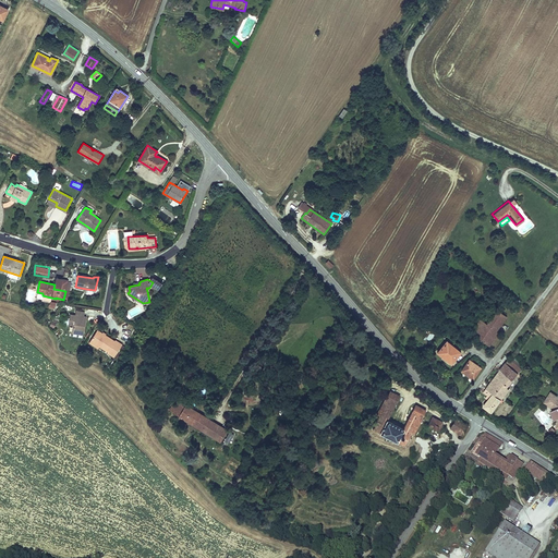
[(74,319),(74,325),(72,332),(84,335),(86,316),(84,316),(84,312),(76,311),(75,315),(74,319)]
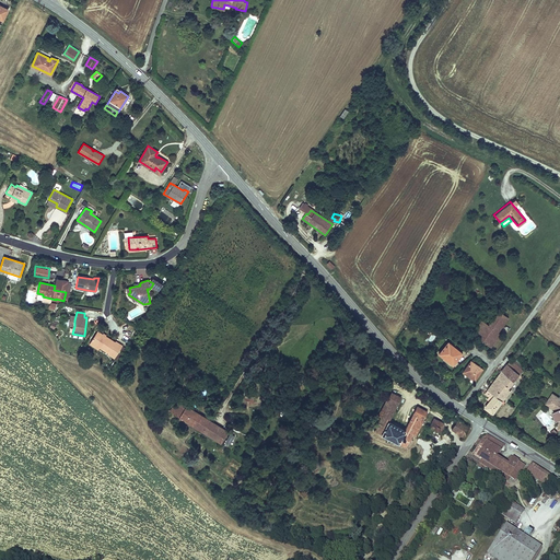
[(498,334),(509,318),(499,312),(489,326),(481,321),(471,334),(492,348),(501,336),(498,334)]
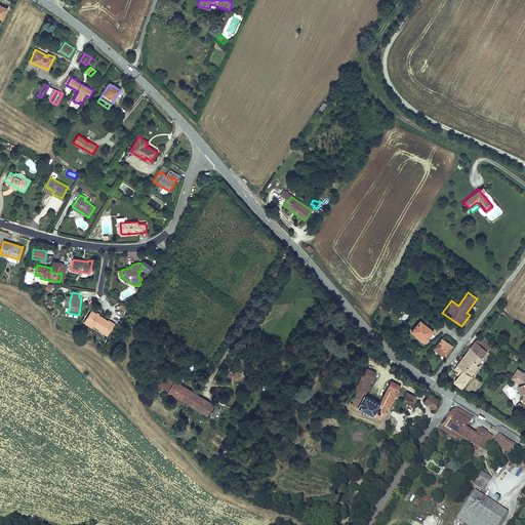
[(104,298),(115,305),(118,300),(107,294),(104,298)]
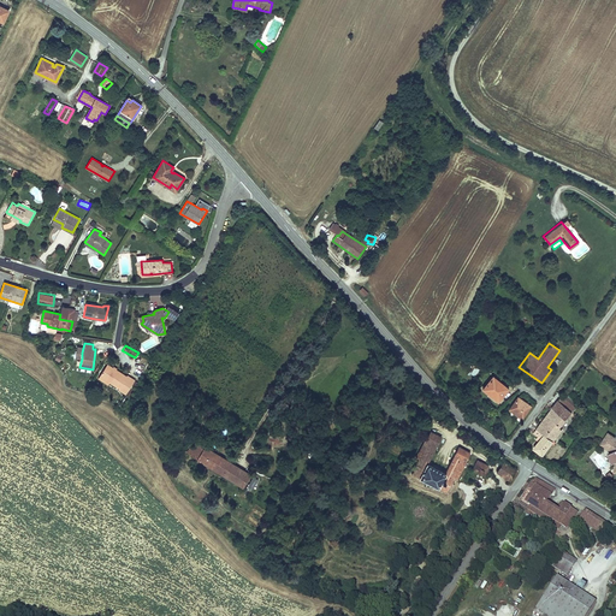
[(126,394),(130,388),(135,380),(128,375),(126,377),(107,365),(101,374),(111,380),(110,381),(119,388),(118,389),(126,394)]
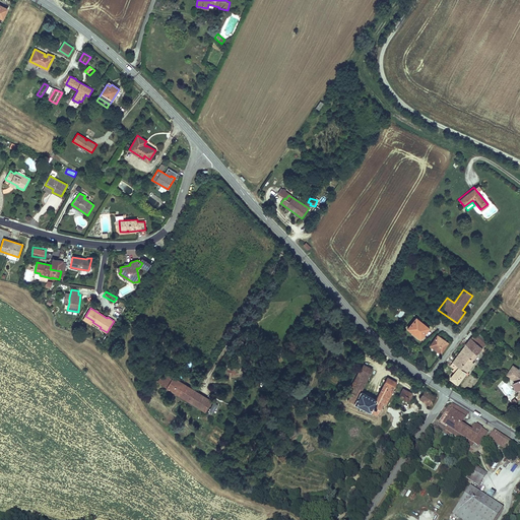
[(407,329),(420,339),(429,329),(416,318),(407,329)]
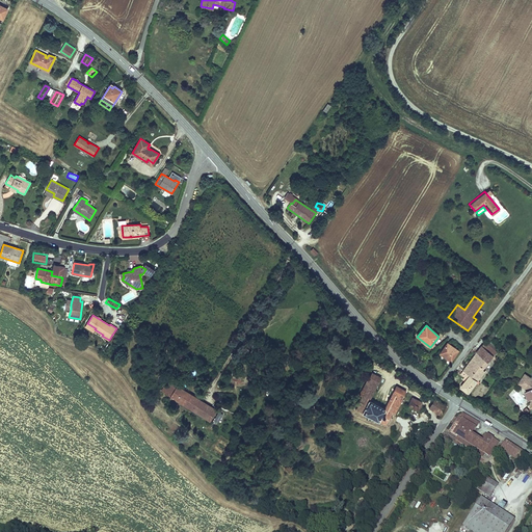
[(440,353),(452,362),(458,351),(448,344),(440,353)]
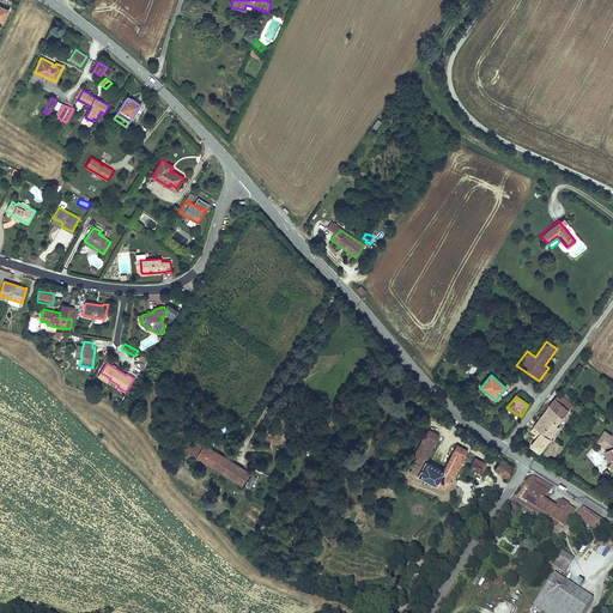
[(534,426),(551,439),(559,428),(557,426),(569,411),(556,399),(534,426)]
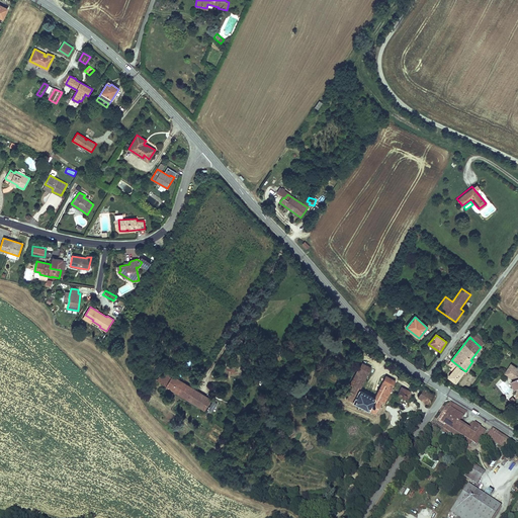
[(457,382),(465,371),(451,360),(450,362),(447,360),(443,365),(446,367),(448,365),(455,370),(450,377),(457,382)]
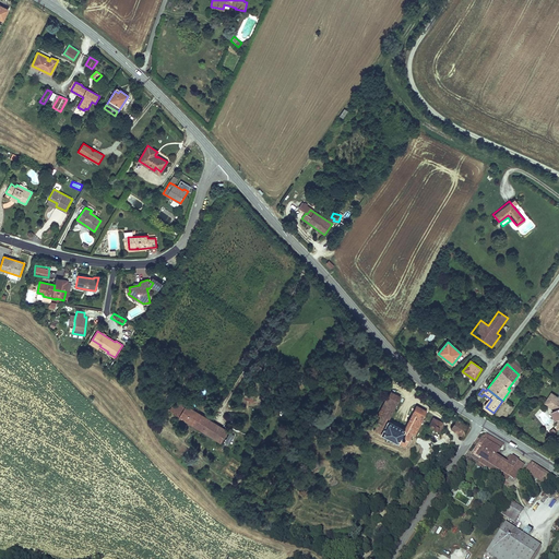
[(414,429),(417,430),(424,417),(427,412),(416,406),(404,430),(388,421),(400,397),(390,392),(385,401),(389,402),(383,412),(380,411),(378,416),(380,417),(373,430),(404,447),(411,436),(414,429)]
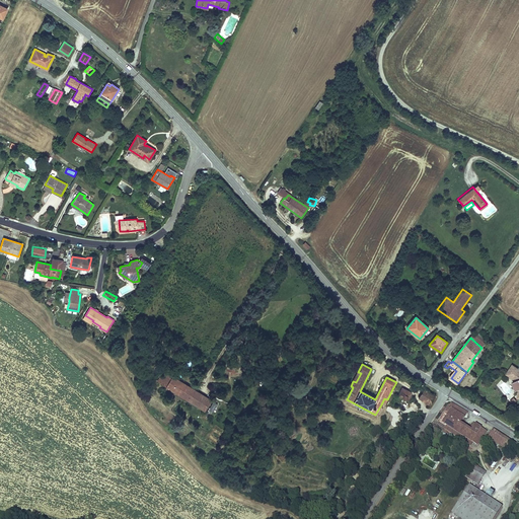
[(518,370),(511,365),(505,374),(513,380),(517,389),(515,397),(518,397),(518,370)]
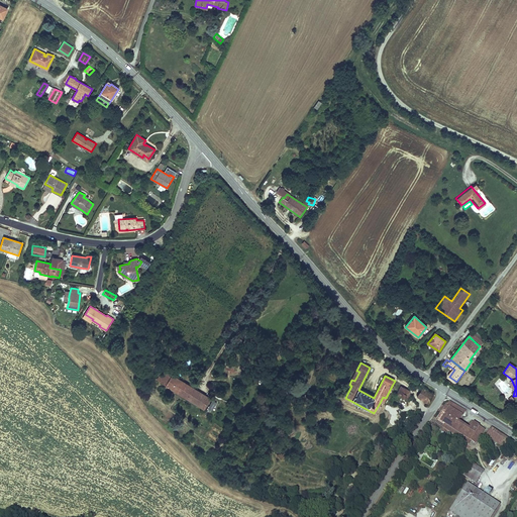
[(468,371),(460,383),(470,388),(476,376),(468,371)]
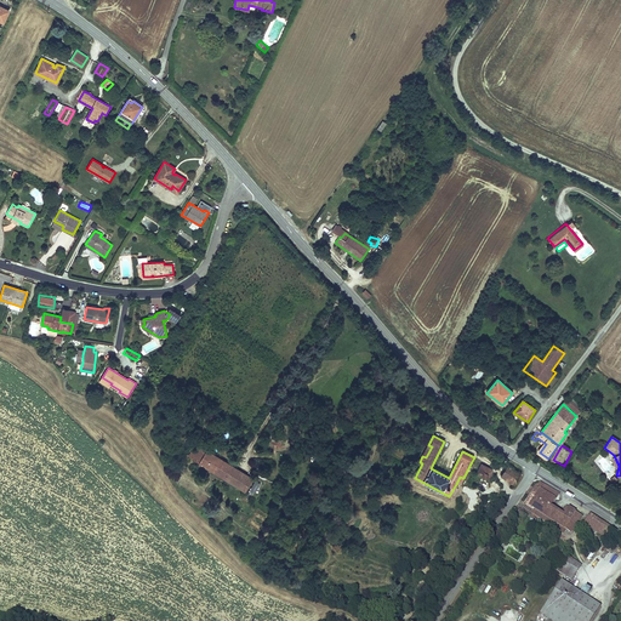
[(189,456),(224,478),(233,466),(200,446),(195,455),(192,451),(189,456)]
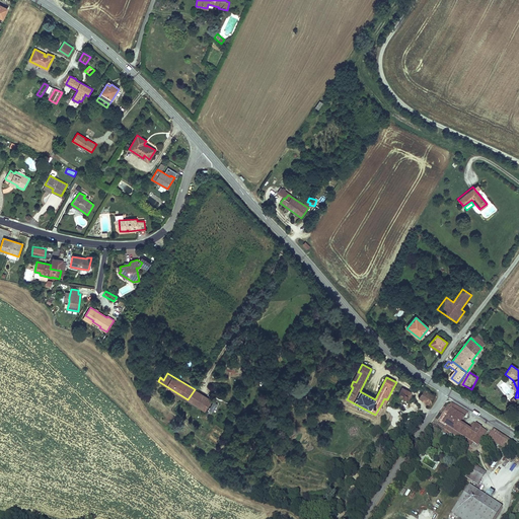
[(412,393),(402,388),(401,390),(399,394),(403,397),(405,399),(406,398),(411,400),(412,397),(410,396),(412,393)]
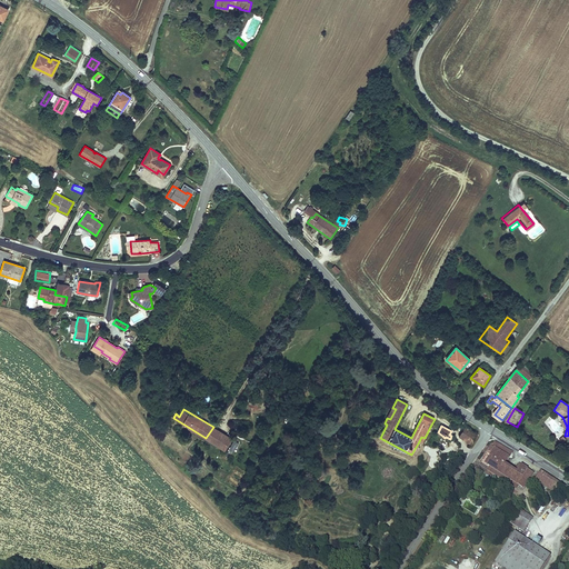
[(231,438),(213,427),(206,438),(225,450),(231,438)]
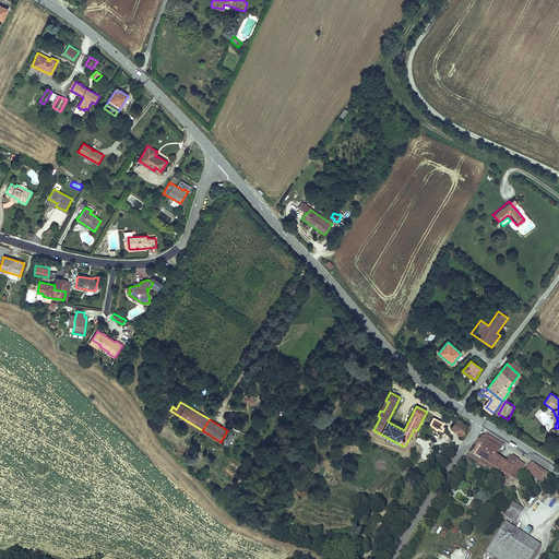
[(467,427),(456,419),(451,428),(459,432),(462,435),(467,427)]
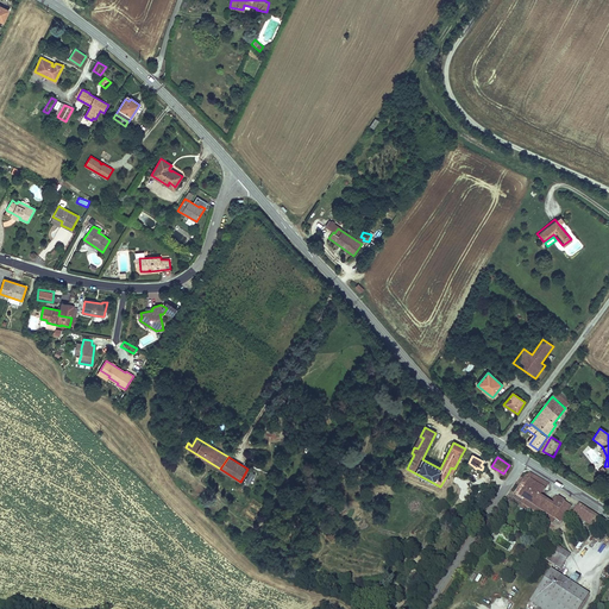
[(249,487),(255,472),(249,470),(243,484),(249,487)]
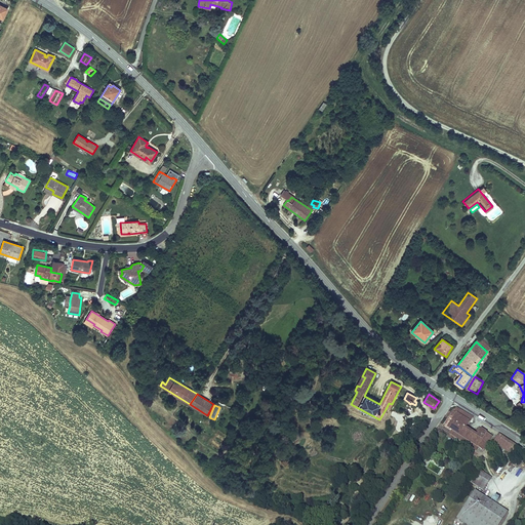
[(418,405),(415,407),(421,416),(425,414),(418,405)]
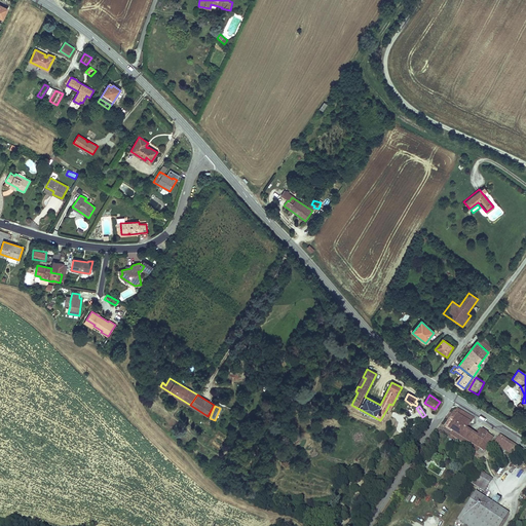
[(476,435),(466,428),(474,418),(460,410),(456,416),(453,421),(448,428),(453,431),(479,448),(484,451),(493,437),(480,428),(476,435)]
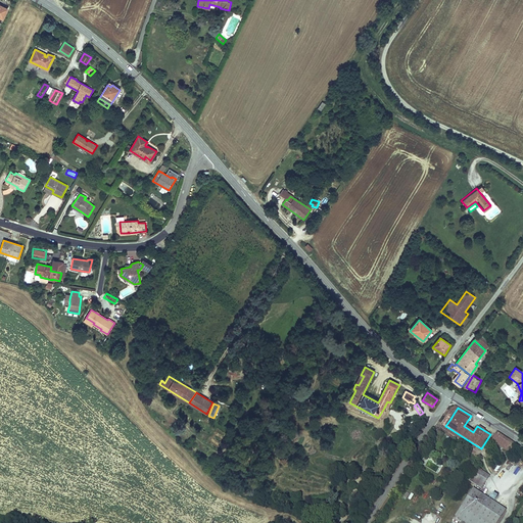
[(476,445),(450,429),(447,432),(463,441),(471,446),(474,448),(476,445)]
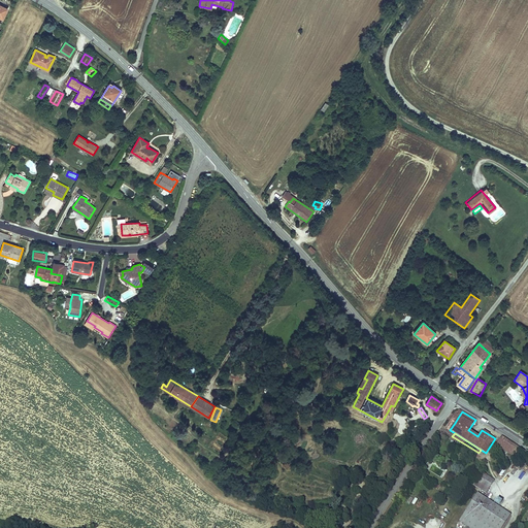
[(514,444),(501,437),(499,440),(510,448),(514,444)]
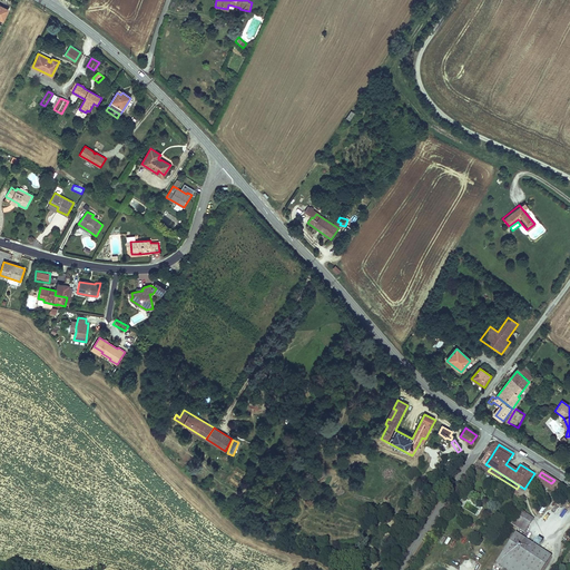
[(548,489),(551,483),(539,475),(536,481),(548,489)]
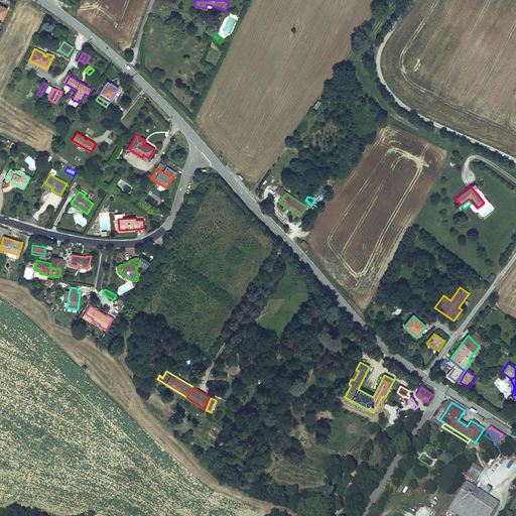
[(503,446),(508,438),(502,434),(499,437),(496,442),(503,446)]
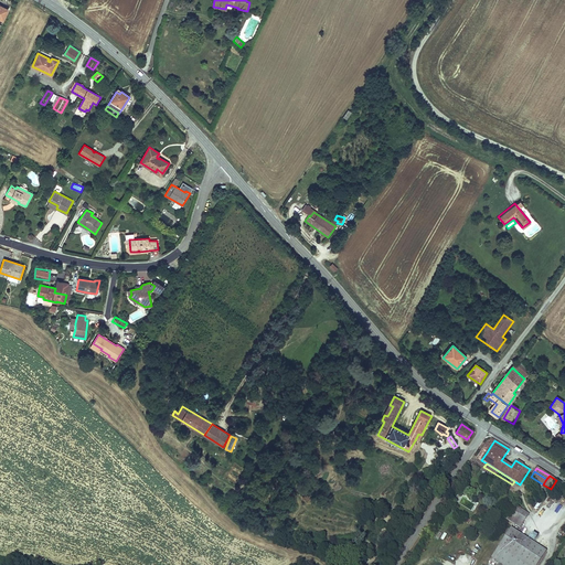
[(515,518),(522,509),(516,505),(510,514),(515,518)]
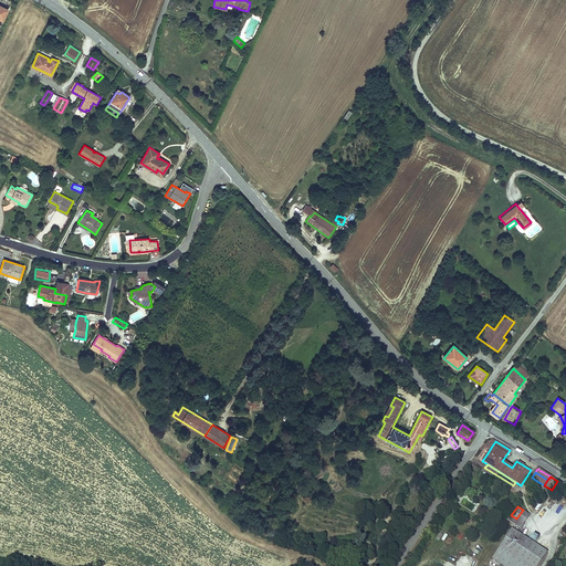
[(524,524),(530,515),(523,510),(516,519),(524,524)]
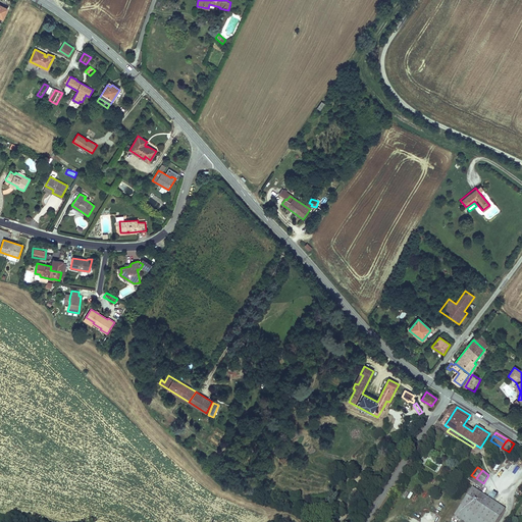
[(483,483),(476,478),(471,475),(469,478),(481,486),(483,483)]
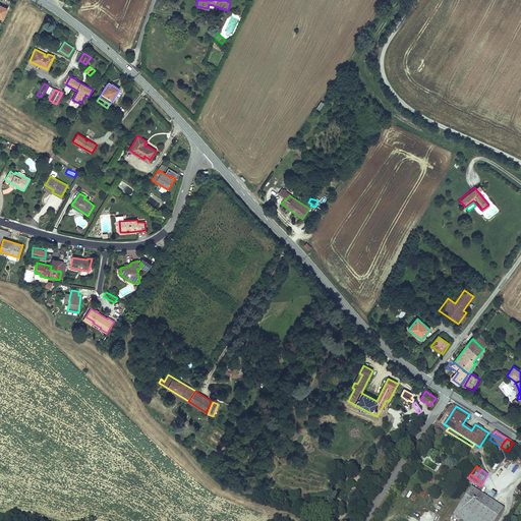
[(495,520),(504,509),(471,487),(467,493),(461,503),(487,520),(495,520)]
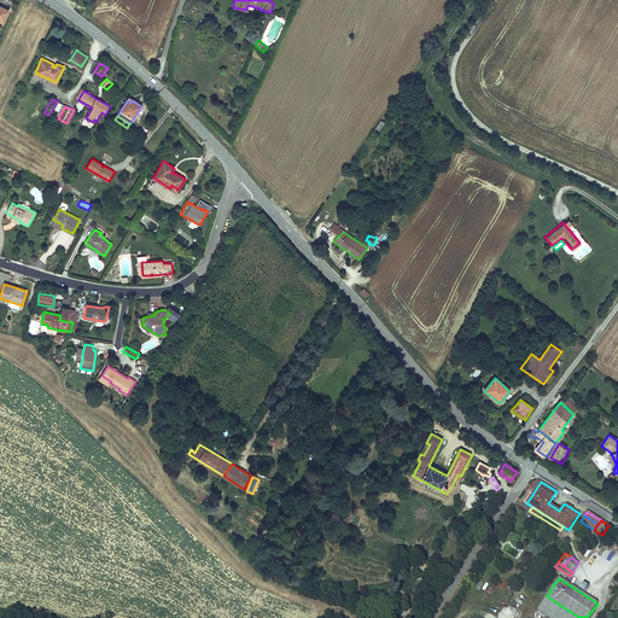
[(578,617),(547,596),(538,610),(551,617),(578,617)]
